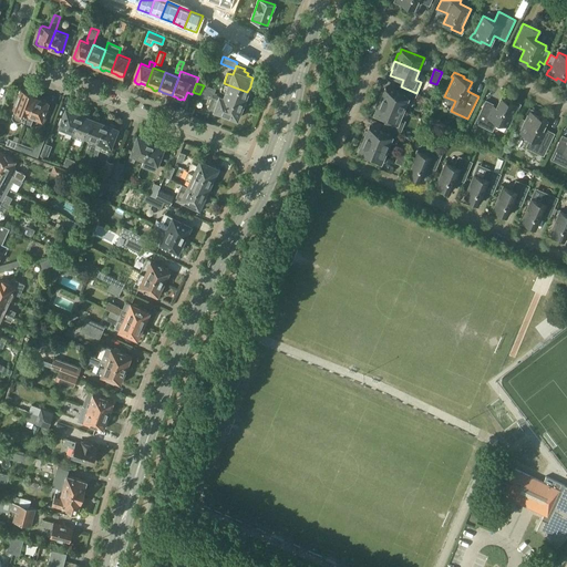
[(224,83),(220,90),(226,92),(224,98),(224,99),(243,105),(245,99),(247,98),(248,94),(247,93),(247,92),(224,83)]
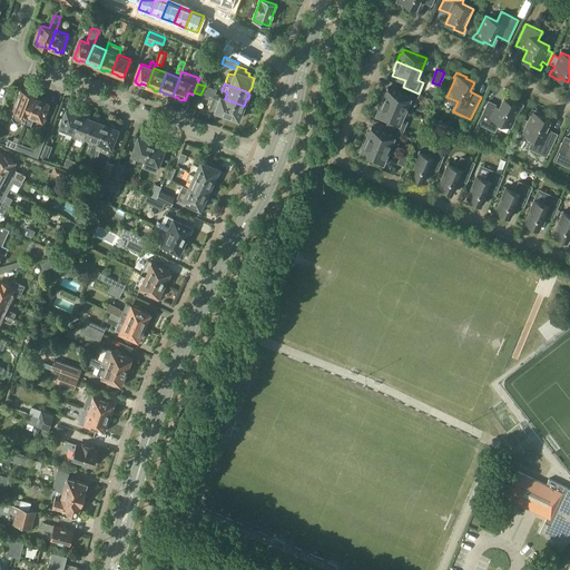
[(200,95),(200,96),(206,98),(206,97),(213,99),(208,108),(215,110),(238,119),(242,112),(243,111),(244,109),(243,107),(244,106),(225,99),(225,98),(215,95),(215,96),(207,92),(209,87),(205,85),(205,86),(200,95)]
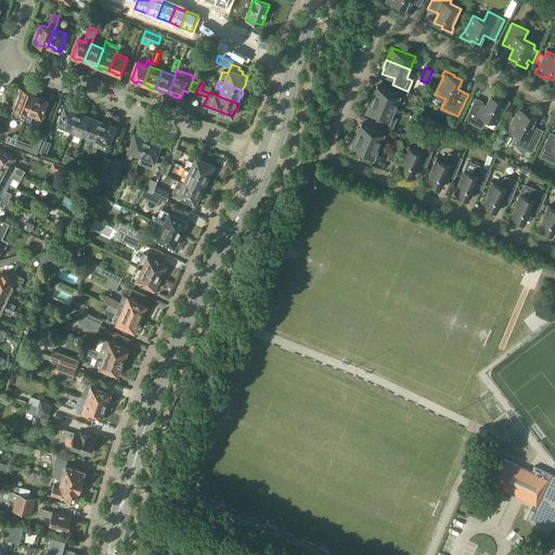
[(408,91),(392,85),(389,91),(377,86),(375,90),(374,90),(370,98),(395,107),(398,100),(403,102),(408,91)]
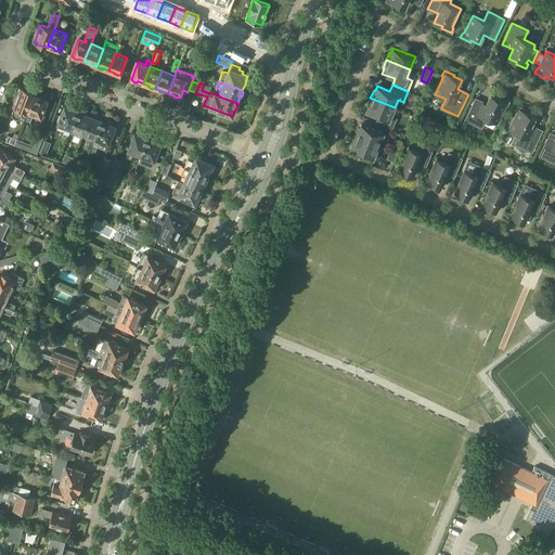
[(15,106),(12,114),(14,117),(17,118),(21,117),(25,118),(34,94),(35,94),(35,93),(28,91),(29,89),(23,87),(23,89),(21,88),(17,99),(15,99),(14,104),(15,104),(14,106),(15,106)]
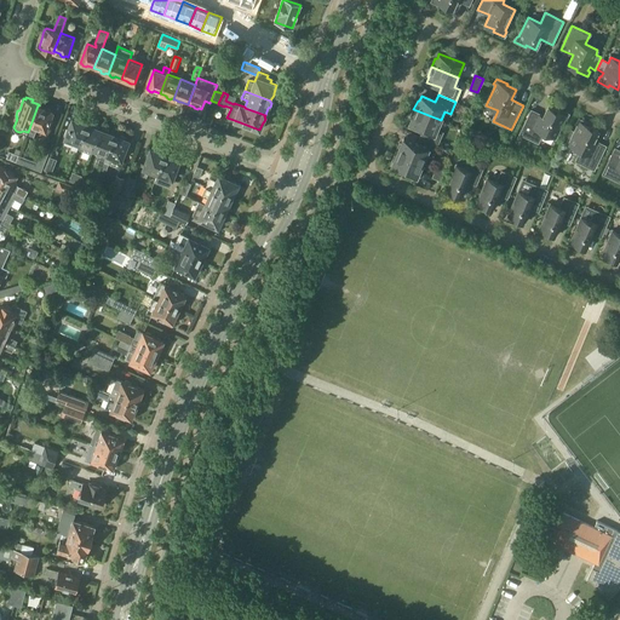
[(28,133),(27,136),(33,138),(38,127),(49,131),(53,119),(50,118),(52,112),(51,110),(51,109),(45,107),(45,108),(39,105),(38,105),(28,132),(28,133)]
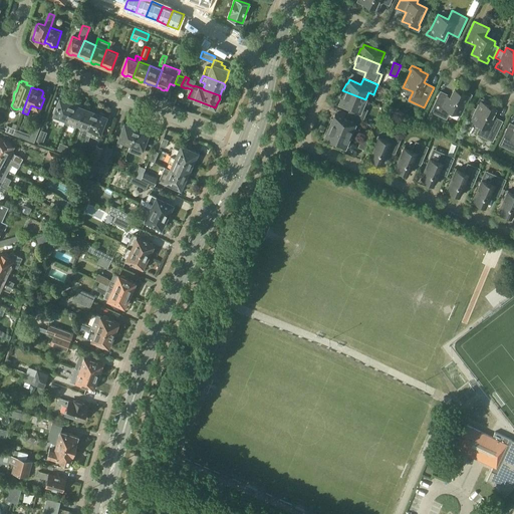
[(470,98),(472,94),(463,89),(462,91),(455,87),(451,95),(441,91),(431,110),(446,117),(450,109),(460,114),(468,98),(470,98)]
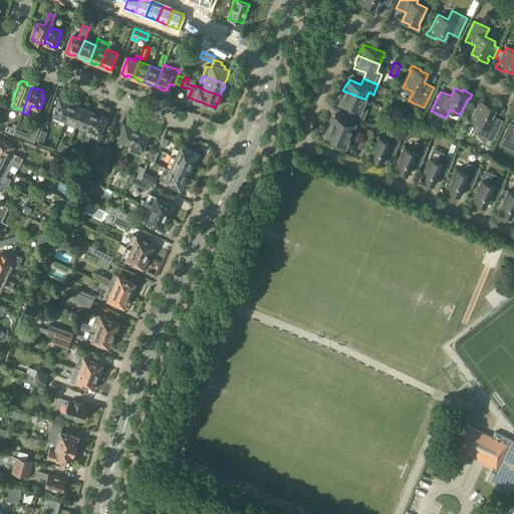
[(361,107),(365,99),(342,90),(339,98),(341,98),(339,103),(350,107),(348,113),(362,119),(366,109),(361,107)]
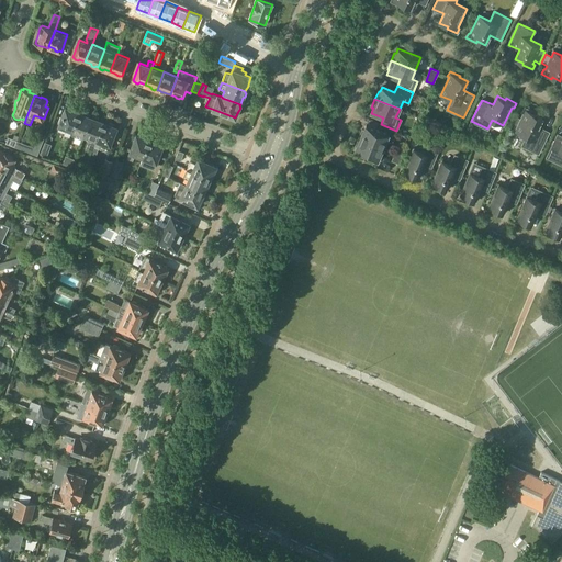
[(60,117),(58,123),(59,124),(59,125),(67,128),(64,135),(69,136),(70,135),(79,112),(72,110),(74,109),(68,107),(67,109),(66,108),(62,117),(60,117)]
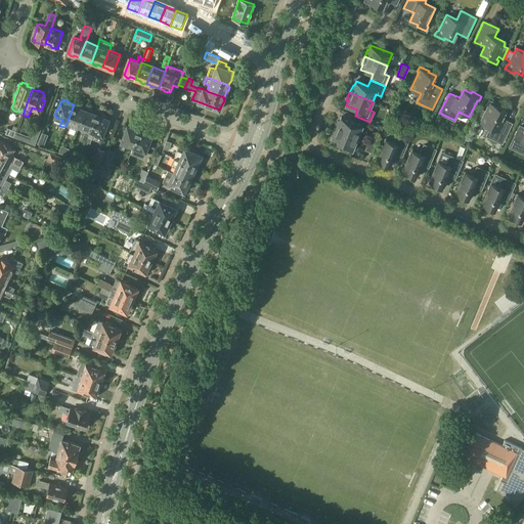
[(488,105),(486,111),(481,108),(478,115),(483,117),(480,122),(490,127),(487,136),(503,143),(512,123),(501,118),(506,110),(498,105),(498,104),(489,100),(487,104),(488,105)]
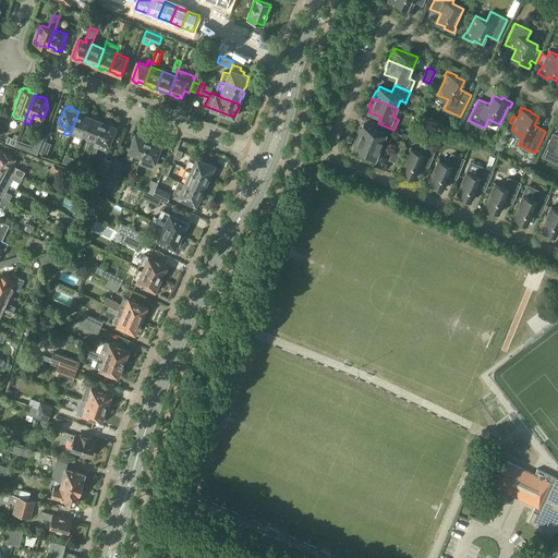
[(79,111),(70,134),(82,138),(84,134),(91,117),(89,116),(89,114),(84,112),(84,113),(79,111)]
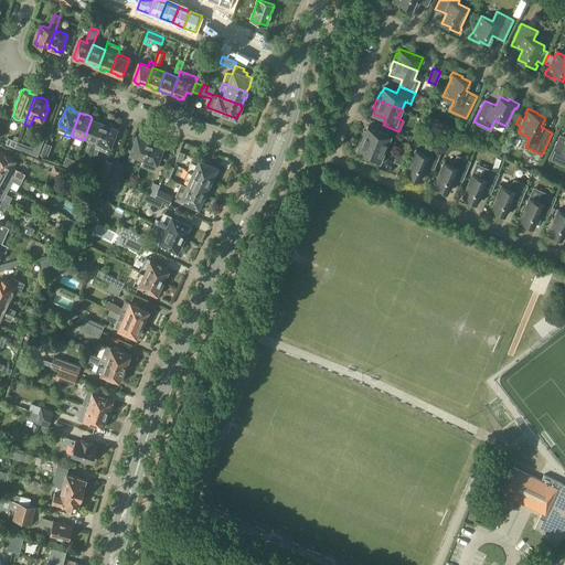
[(92,118),(85,136),(94,139),(91,146),(91,145),(88,151),(93,153),(104,123),(98,120),(99,119),(94,117),(93,118),(92,118)]
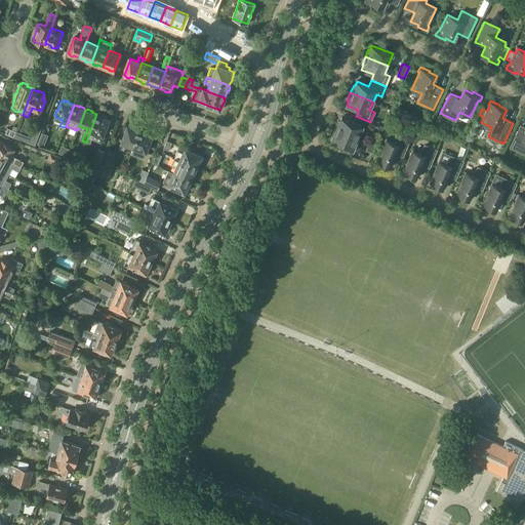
[(96,114),(86,143),(90,144),(92,138),(101,142),(104,133),(105,134),(107,129),(106,128),(109,119),(108,118),(108,117),(103,115),(103,116),(96,114)]
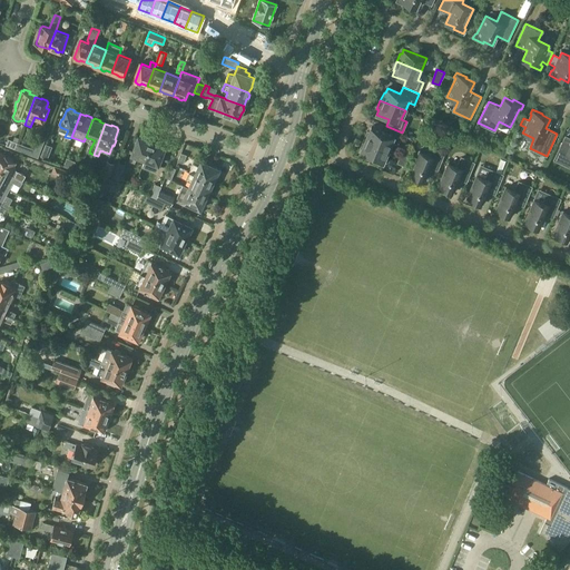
[(397,144),(402,133),(386,126),(384,133),(371,127),(369,131),(367,131),(364,139),(389,150),(392,141),(397,144)]
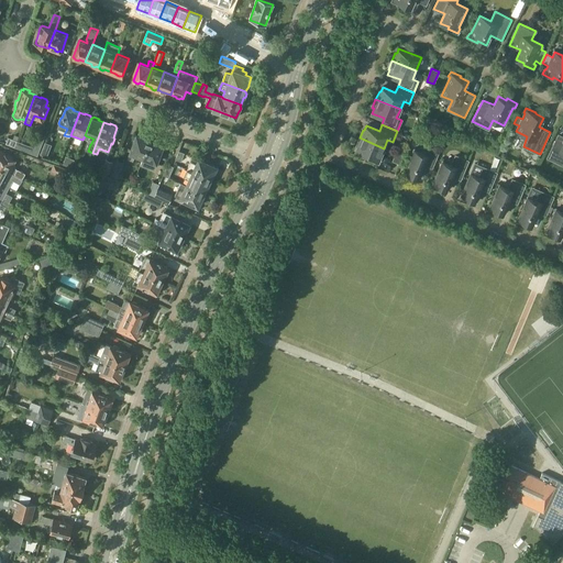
[(8,138),(6,144),(14,147),(18,141),(19,136),(14,134),(13,139),(8,138)]
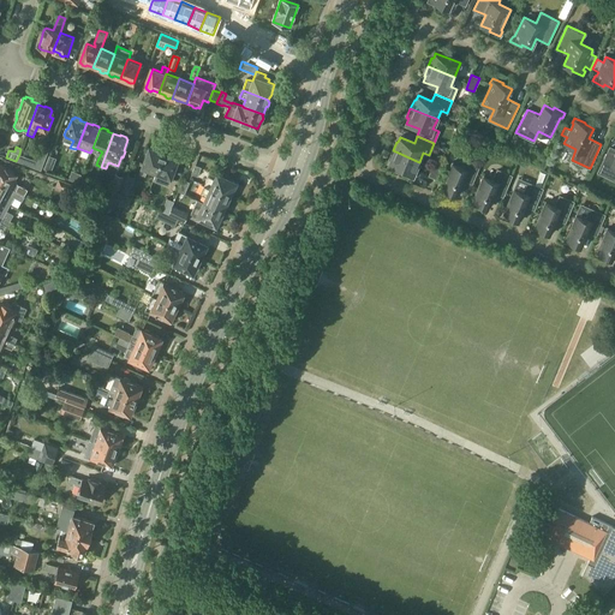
[(142,167),(139,173),(145,175),(148,169),(156,172),(163,153),(162,153),(162,150),(156,148),(156,150),(149,148),(142,167)]
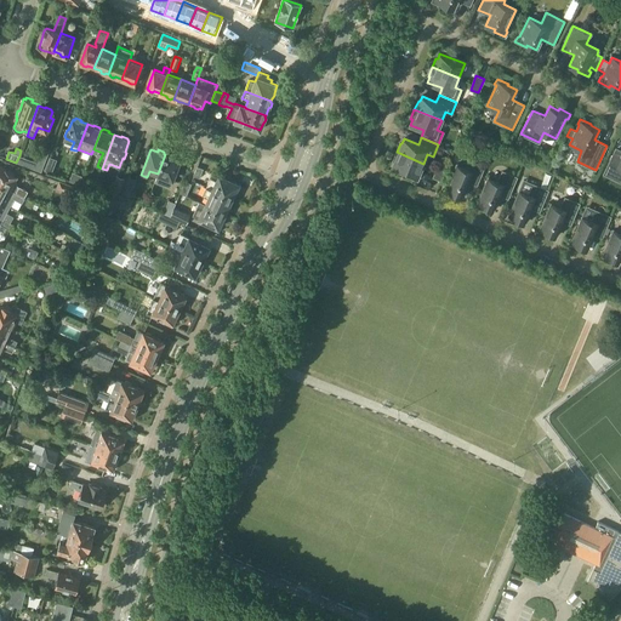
[(620,152),(615,151),(604,174),(620,182),(620,152)]
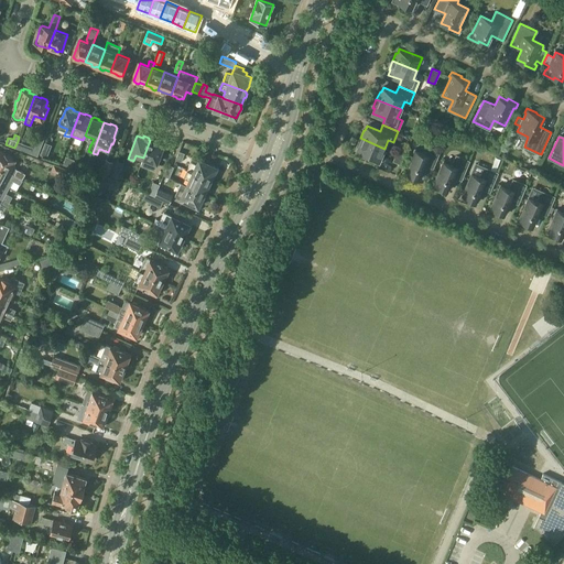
[(384,149),(360,138),(357,147),(358,147),(356,152),(379,161),(384,149)]
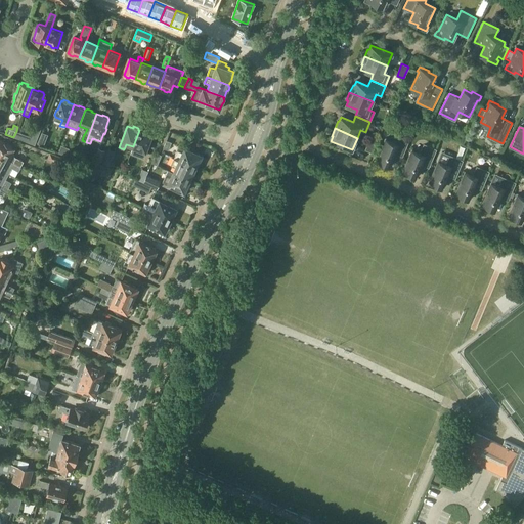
[(133,146),(131,153),(143,157),(151,135),(145,132),(146,131),(141,129),(140,130),(139,130),(133,146)]
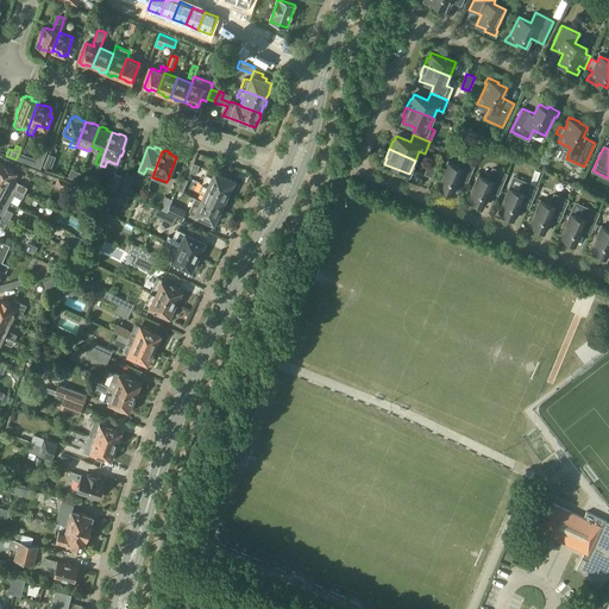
[(19,152),(16,159),(41,169),(45,155),(38,152),(36,159),(19,152)]
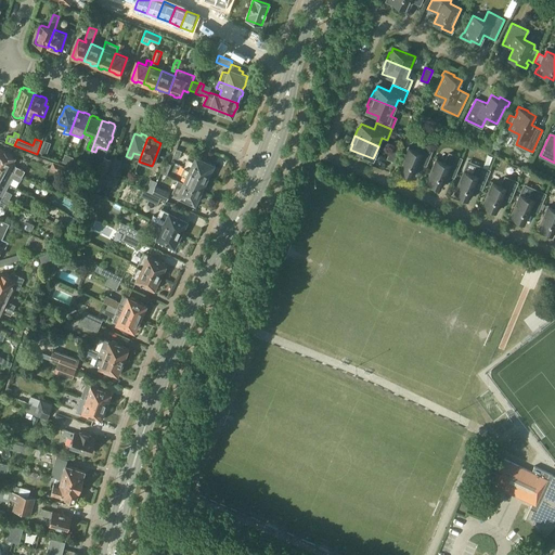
[(47,155),(51,143),(43,140),(39,153),(47,155)]
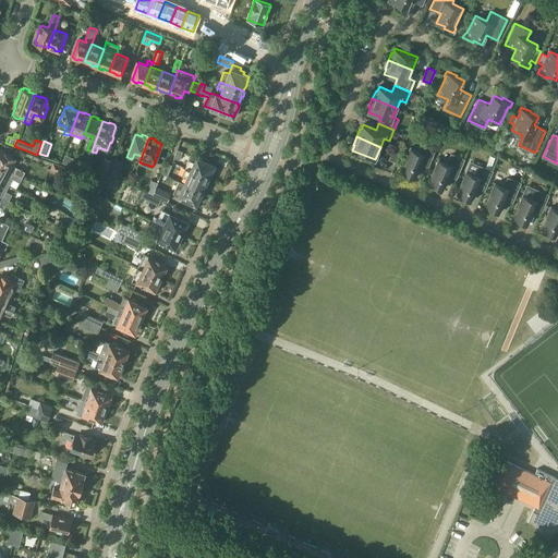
[(428,166),(436,147),(423,142),(420,152),(411,147),(401,170),(404,172),(408,176),(412,176),(415,177),(421,164),(428,166)]
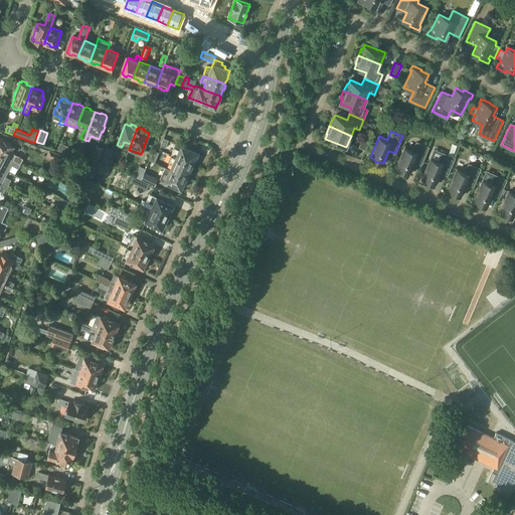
[(364,136),(362,140),(359,147),(366,150),(371,138),(364,136)]
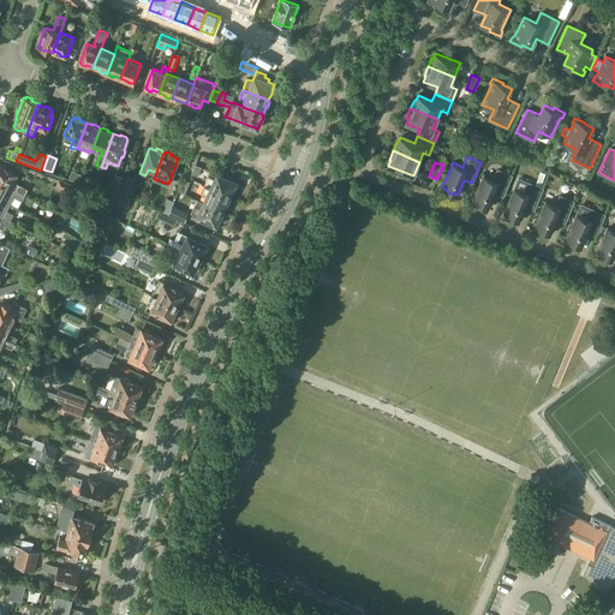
[(0,165),(0,181),(24,195),(27,190),(19,185),(18,185),(16,174),(0,165)]
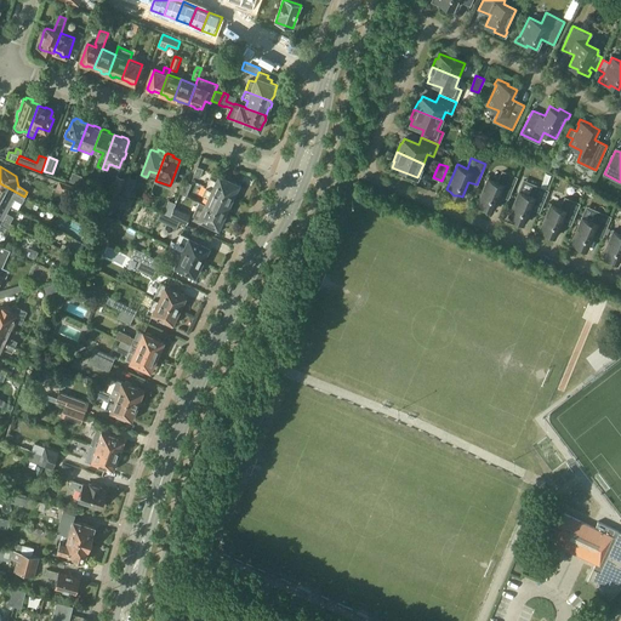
[(203,169),(197,166),(193,176),(199,178),(203,169)]
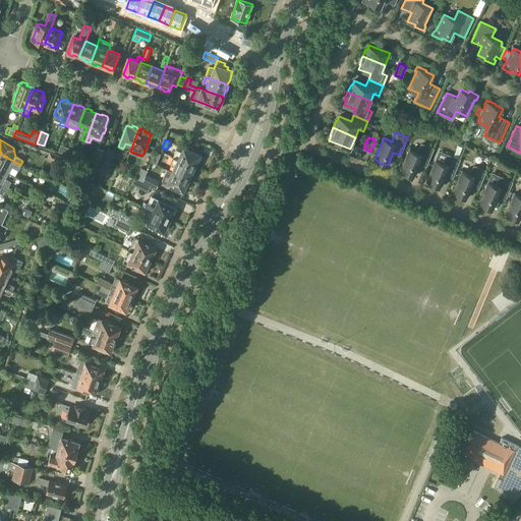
[(426,166),(433,149),(421,143),(418,153),(410,149),(401,170),(404,171),(407,175),(411,174),(414,176),(419,163),(426,166)]
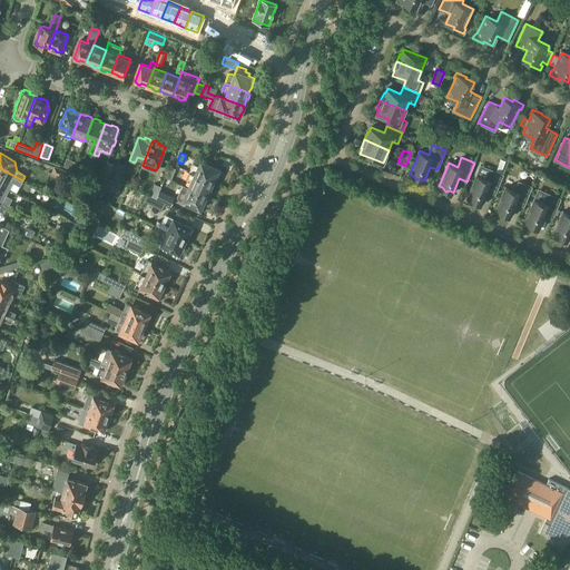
[(75,161),(67,158),(64,166),(72,169),(75,161)]
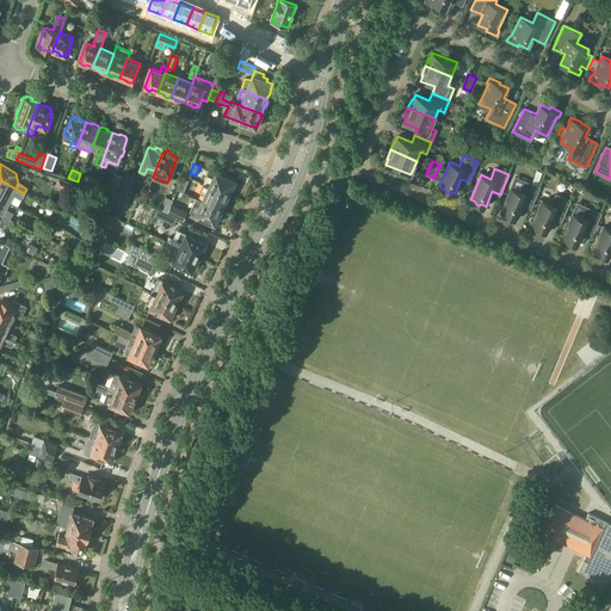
[(207,176),(203,184),(228,195),(229,193),(230,192),(233,190),(232,189),(235,180),(215,172),(213,178),(207,176)]
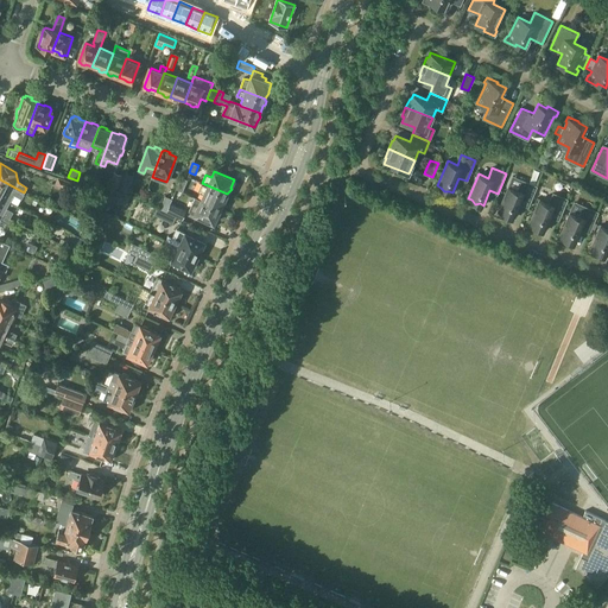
[(118,189),(122,175),(114,172),(111,187),(118,189)]
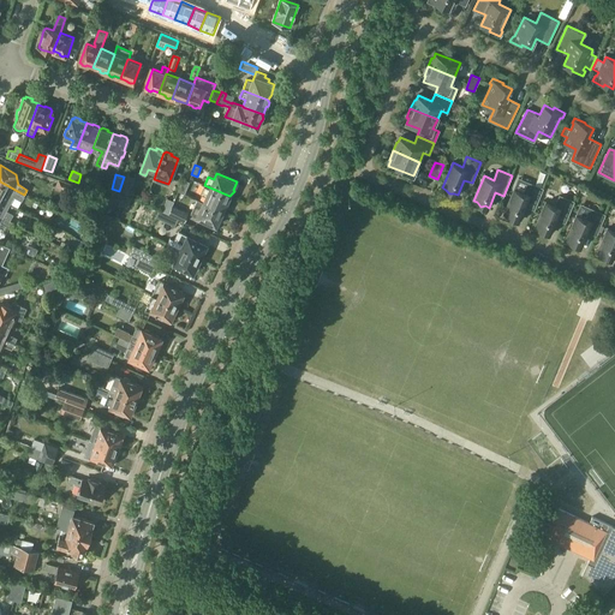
[(126,175),(120,191),(129,195),(135,178),(126,175)]
